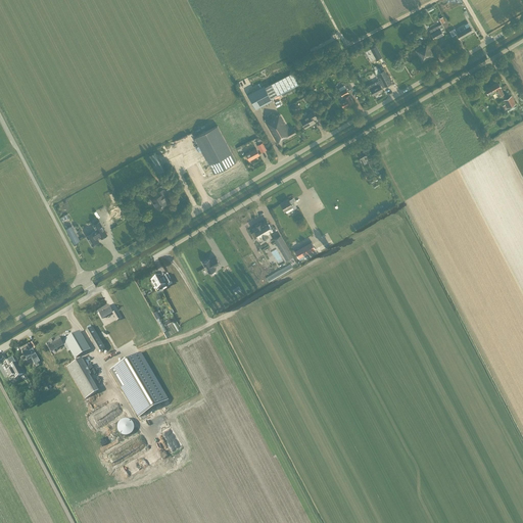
[(438,26),(429,31),(434,40),(441,36),(443,35),(446,33),(441,24),(438,26)]
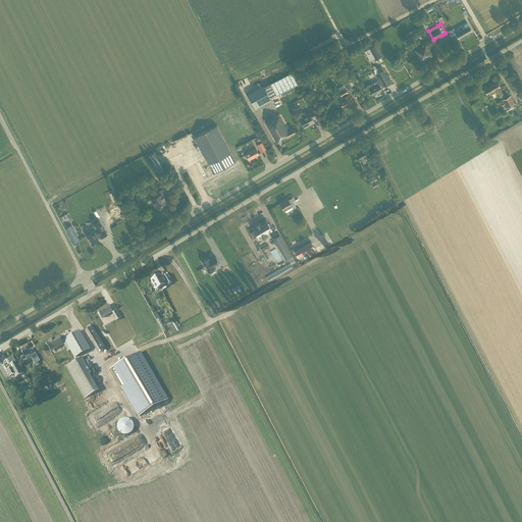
[(469,25),(467,23),(464,25),(466,28),(463,30),(466,36),(472,32),(469,25)]
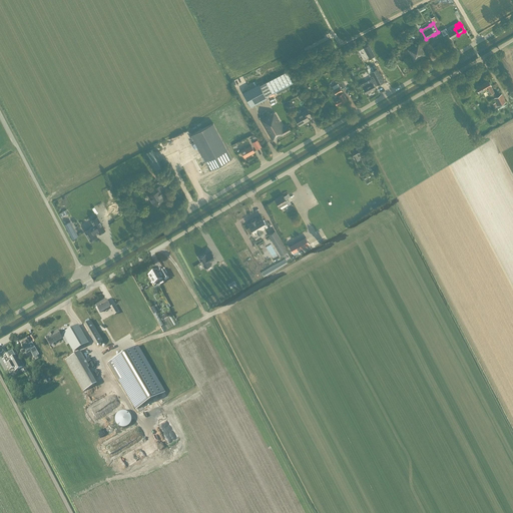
[(455,29),(452,31),(450,28),(447,30),(446,28),(442,30),(445,35),(448,33),(452,38),(458,35),(455,29)]
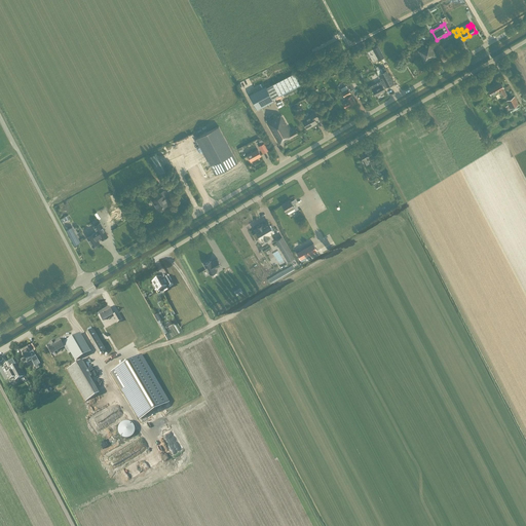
[(426,46),(418,50),(425,63),(436,57),(430,45),(426,46)]
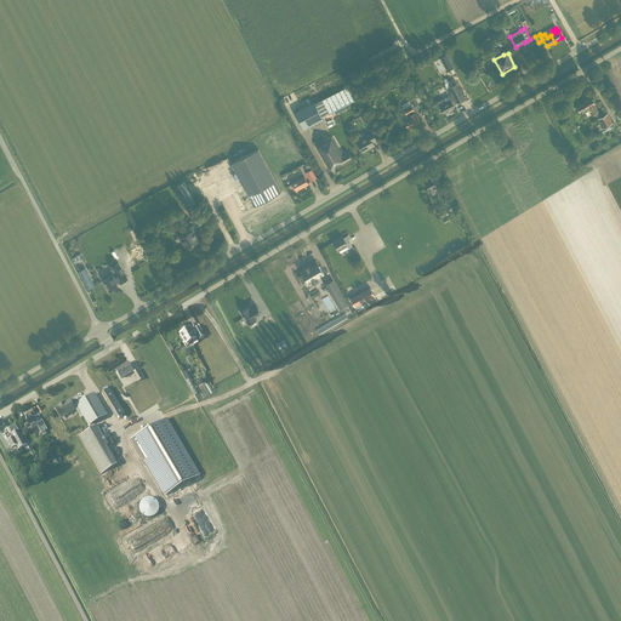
[(454,68),(448,55),(440,58),(448,72),(454,68)]
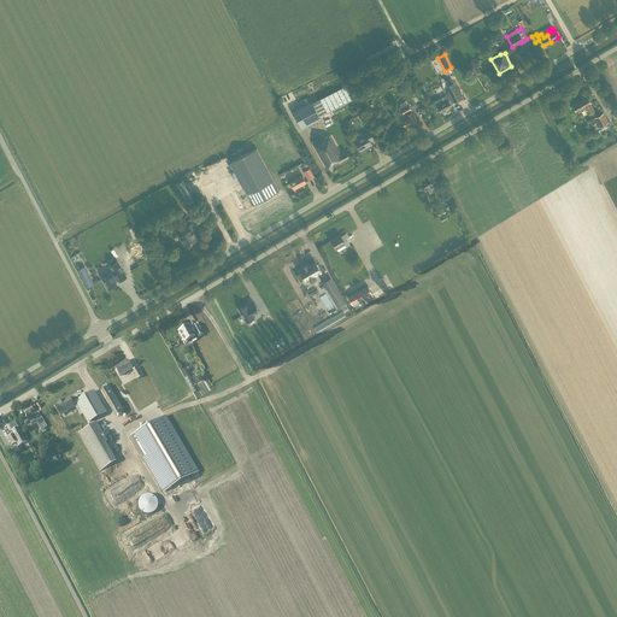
[(393,58),(386,60),(388,68),(395,64),(393,58)]
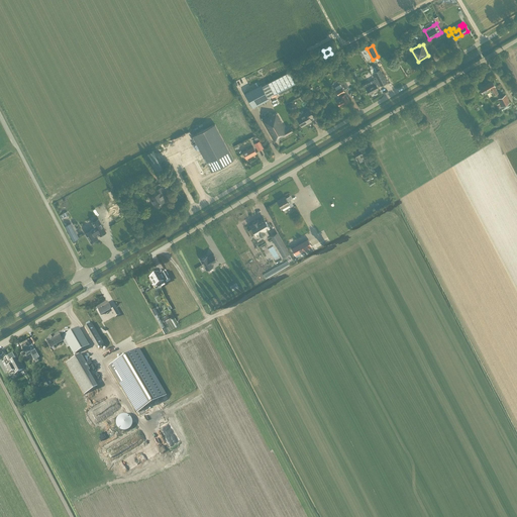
[(387,83),(382,74),(380,70),(375,73),(373,74),(375,78),(376,77),(376,79),(364,85),(369,93),(369,94),(379,89),(378,88),(382,85),(387,83)]
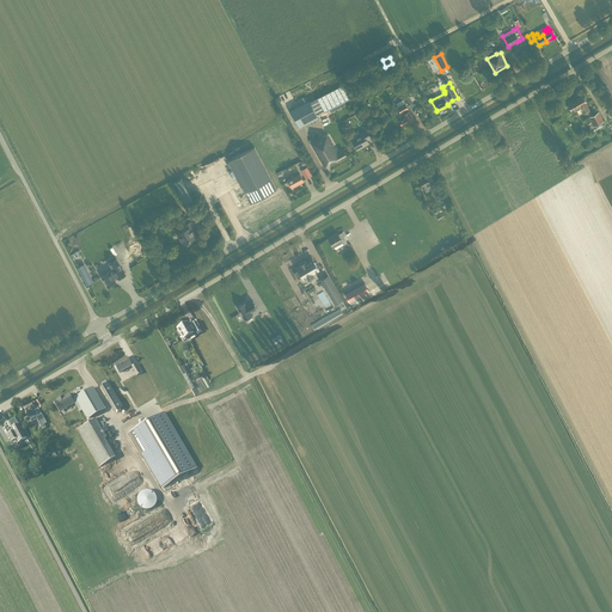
[(343,85),(311,102),(310,101),(291,110),(300,128),(319,117),(318,116),(350,99),(343,85)]
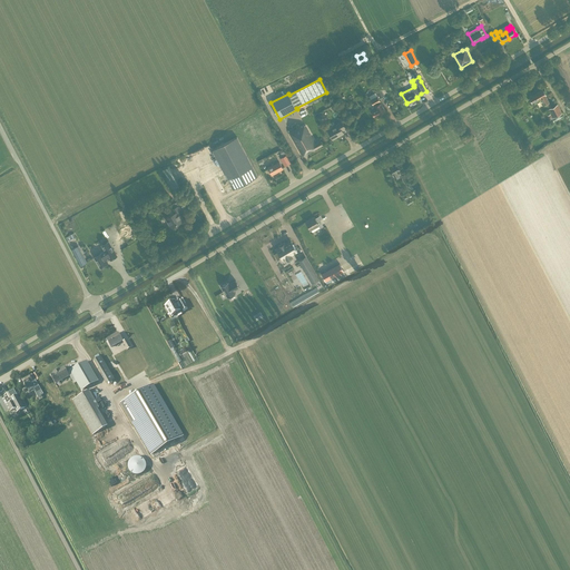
[(375,92),(369,97),(372,102),(374,106),(375,105),(375,106),(377,109),(372,111),(374,117),(380,114),(385,110),(381,104),(380,101),(381,101),(379,99),(384,96),(384,95),(387,92),(385,88),(375,92)]
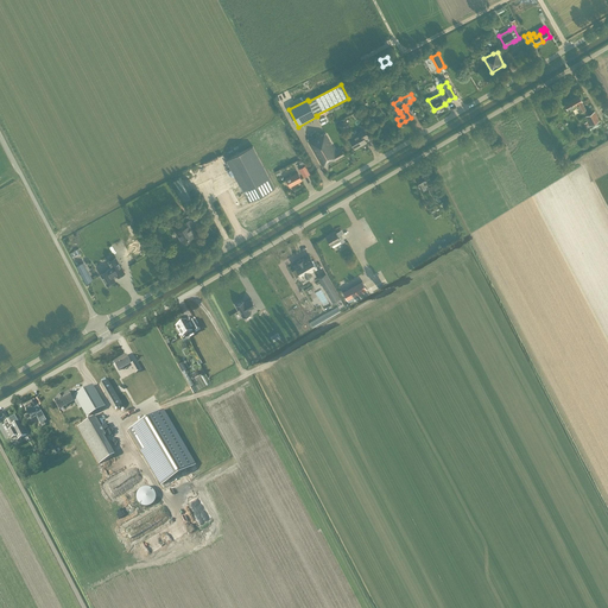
[(568,111),(577,106),(581,112),(583,111),(591,125),(600,120),(595,112),(589,115),(586,109),(582,102),(583,102),(580,96),(565,105),(568,111)]
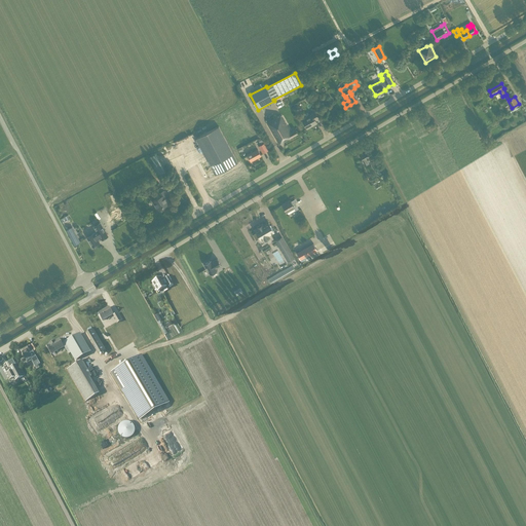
[(320,118),(317,115),(315,112),(311,114),(302,120),(307,128),(313,124),(314,125),(317,123),(316,120),(320,118)]
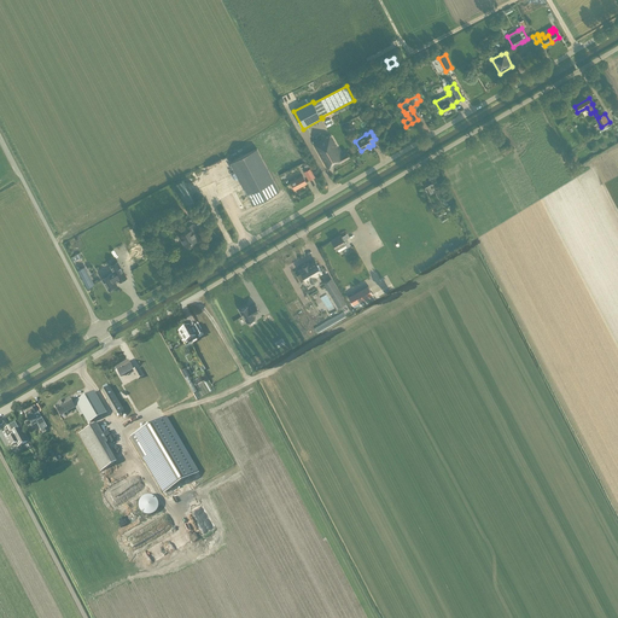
[(345,150),(340,152),(331,135),(322,139),(321,136),(313,141),(314,144),(314,145),(327,170),(350,157),(348,152),(345,150)]
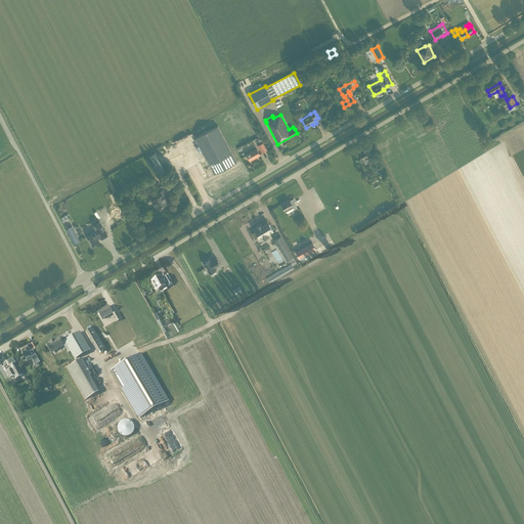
[(215,174),(237,163),(218,126),(195,138),(200,145),(207,160),(215,174)]
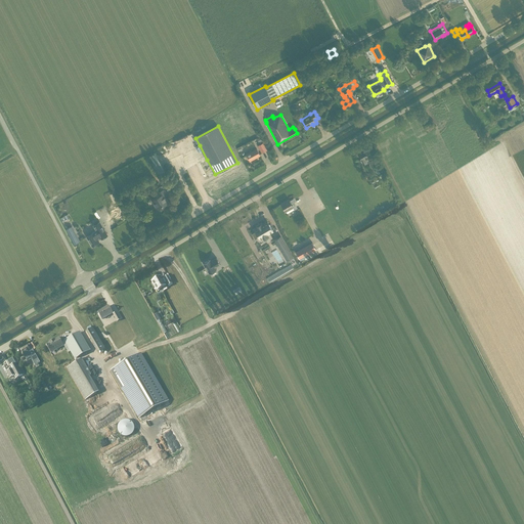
[(264,144),(259,146),(262,154),(267,150),(264,144)]
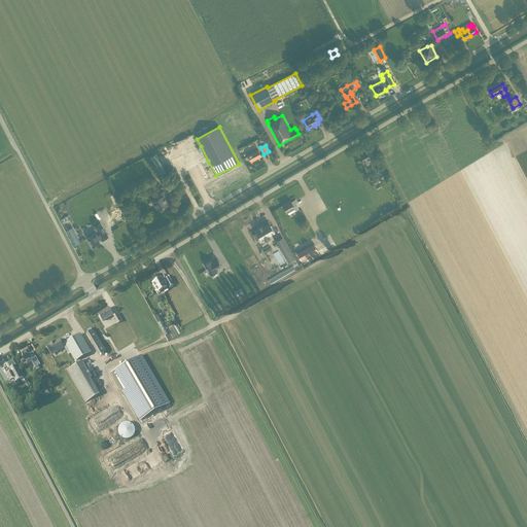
[(248,154),(250,159),(251,162),(261,156),(258,149),(248,154)]
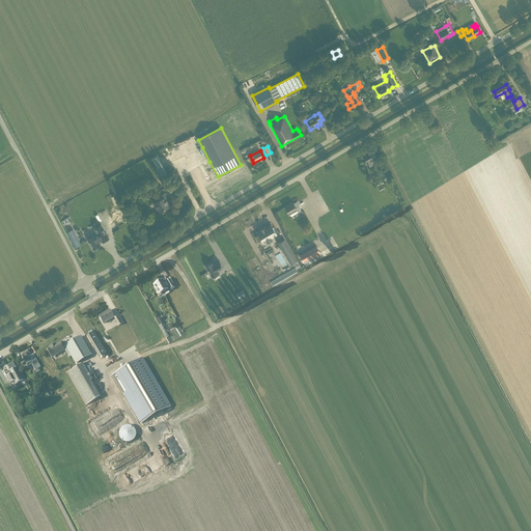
[(372,160),(373,159),(370,154),(364,157),(366,162),(369,166),(374,163),(372,160)]
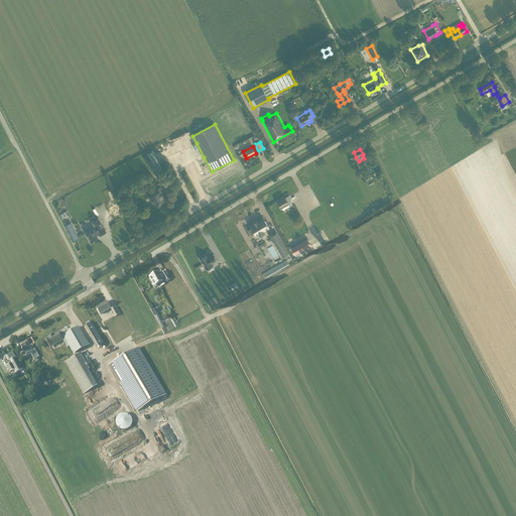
[(146,154),(155,172),(163,168),(153,150),(146,154)]
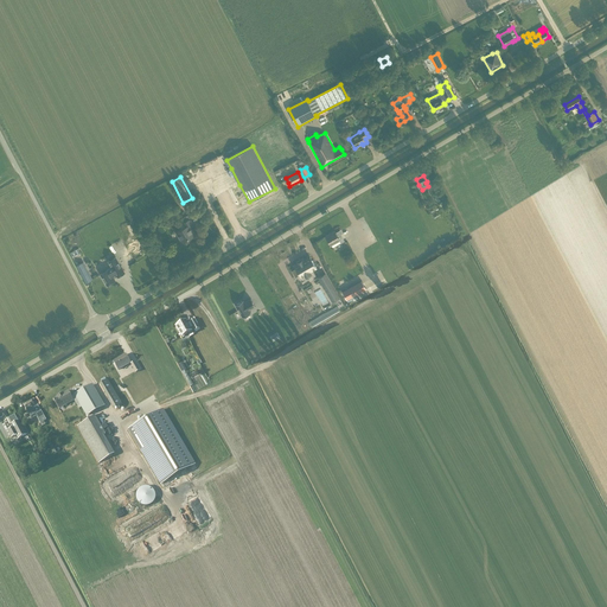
[(434,198),(436,196),(440,195),(434,185),(428,187),(434,198)]
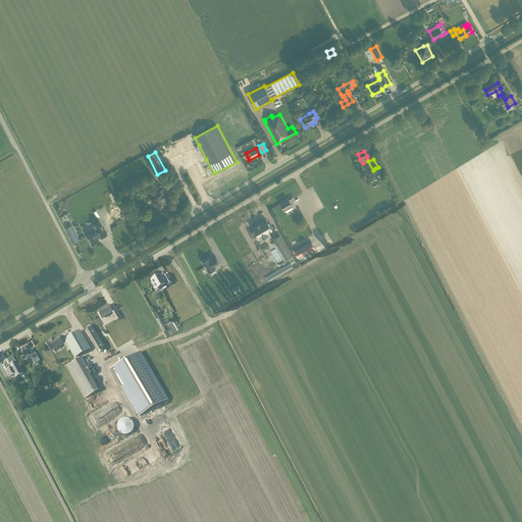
[(163,205),(168,202),(163,194),(165,193),(163,189),(158,192),(160,195),(151,200),(157,210),(164,207),(163,205)]
